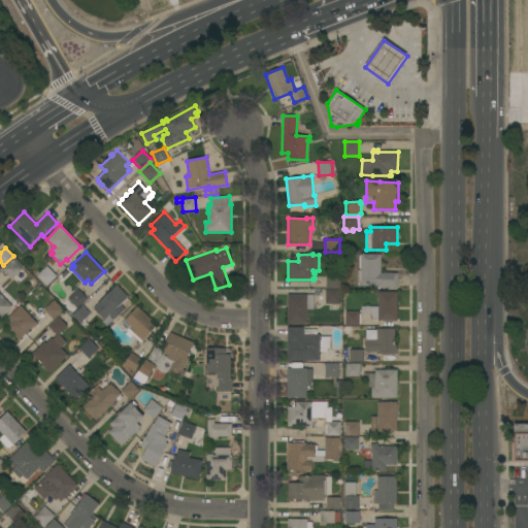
[(381,273),(398,273),(398,288),(376,287),(373,287),(373,286),(358,286),(358,270),(361,270),(361,269),(359,269),(359,256),(361,256),(361,254),(381,254),(381,273)]
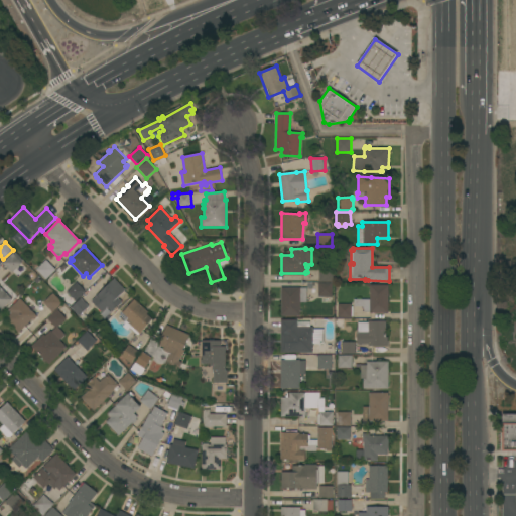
[(12,273),(3,262),(12,253),(13,254),(15,253),(23,260),(21,262),(22,264),(12,273)]
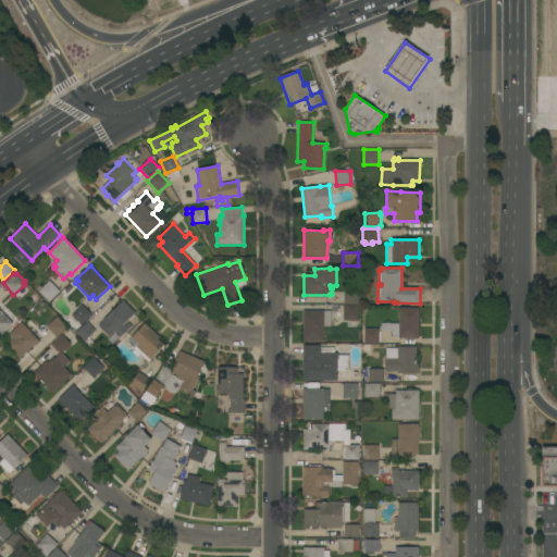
[(49,302),(39,292),(49,281),(60,292),(49,302)]
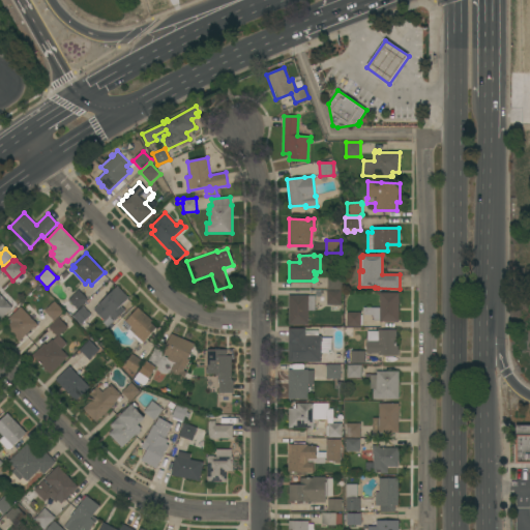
[(327,290),(327,276),(342,276),(342,290),(327,290)]
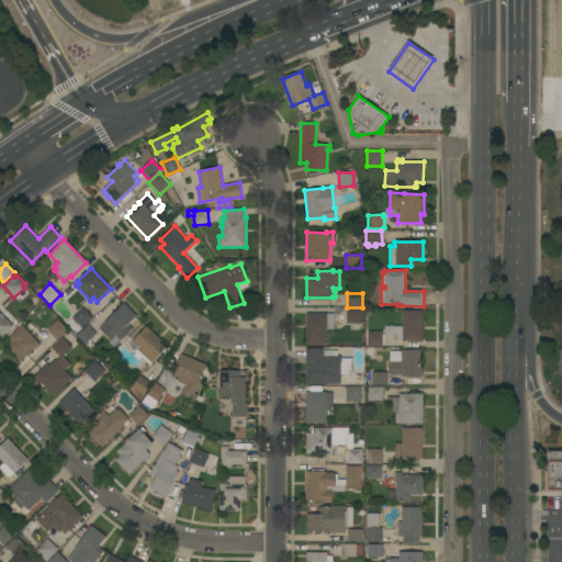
[(136,316),(128,324),(133,329),(122,340),(116,335),(111,340),(100,328),(104,324),(104,323),(124,303),(136,316)]
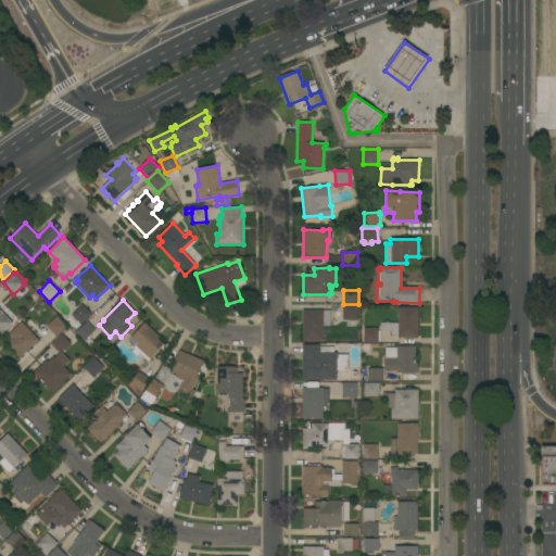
[(81,325),(72,315),(83,304),(91,314),(81,325)]
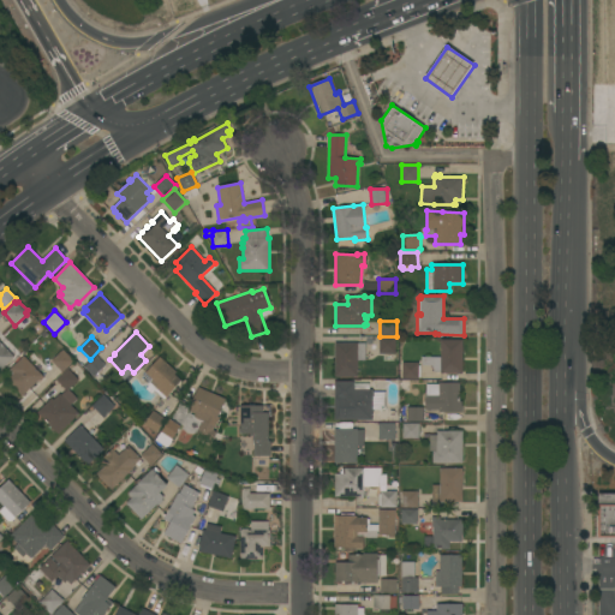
[(380,354),(380,338),(395,338),(395,354),(380,354)]
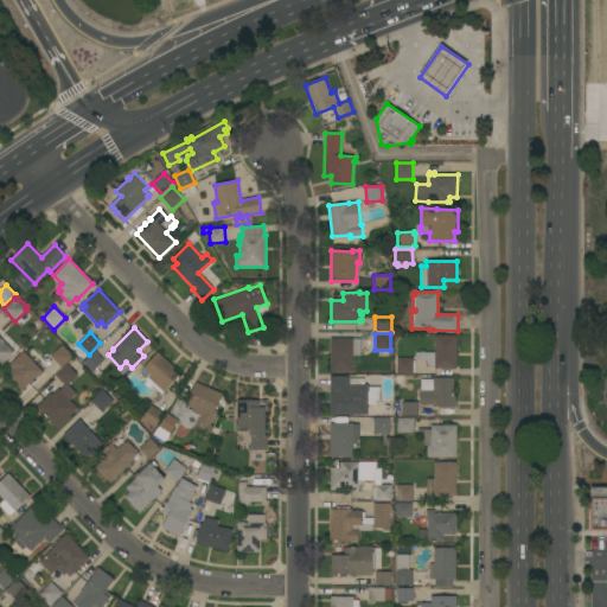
[(435,368),(428,368),(427,362),(423,362),(423,352),(435,353),(435,336),(457,336),(457,369),(435,369),(435,368)]
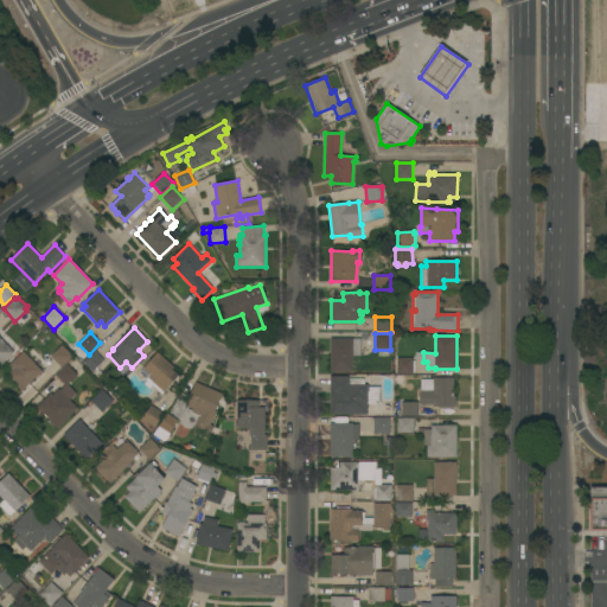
[(0,337),(14,352),(0,366),(0,337)]
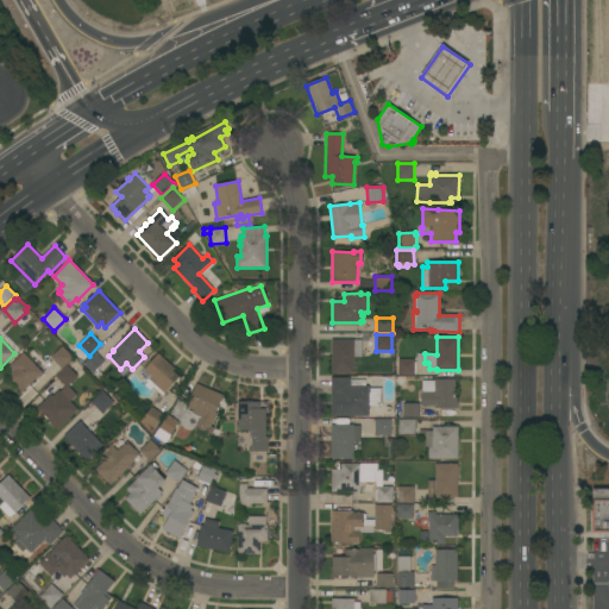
[(332,371),(331,371),(331,364),(332,364),(332,363),(331,363),(331,357),(332,357),(332,340),(362,340),(362,357),(355,357),(355,374),(332,374),(332,371)]
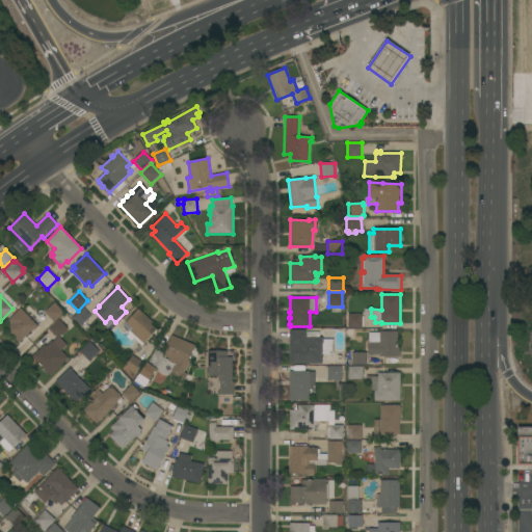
[(64,313),(54,322),(44,312),(54,302),(64,313)]
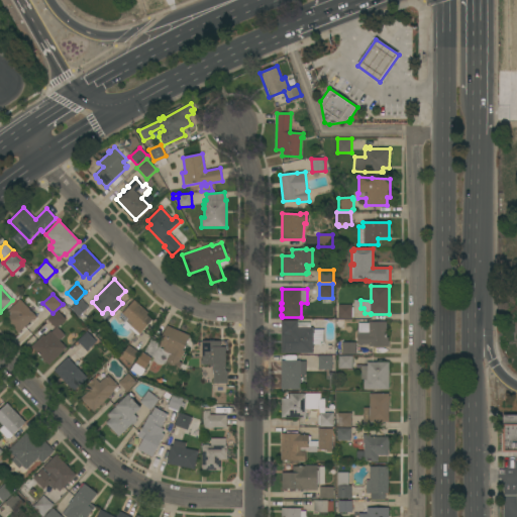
[(18,333),(6,320),(10,315),(8,314),(10,312),(8,310),(20,299),(36,316),(35,316),(37,318),(34,321),(32,319),(18,333)]
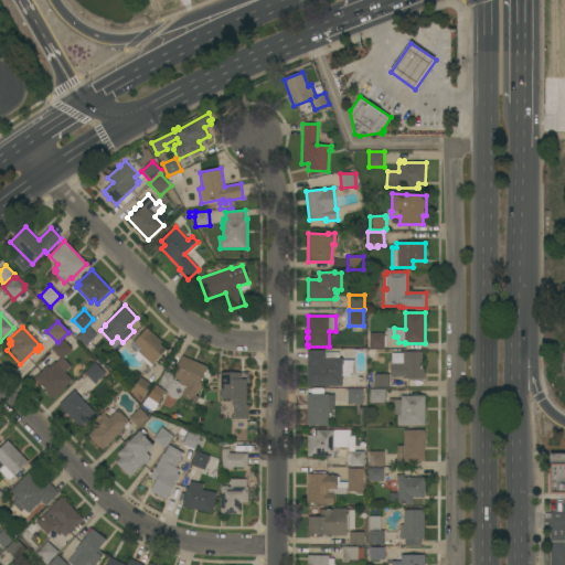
[(97,336),(86,347),(77,338),(88,327),(97,336)]
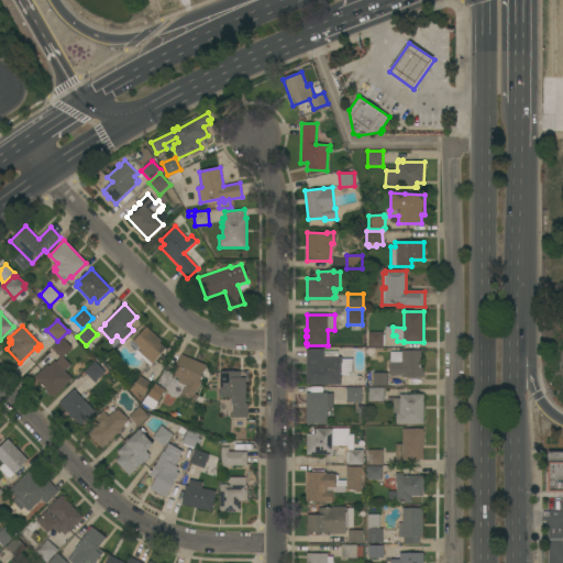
[(162,340),(159,342),(166,349),(151,365),(141,356),(142,354),(138,350),(136,352),(130,345),(146,327),(162,340)]
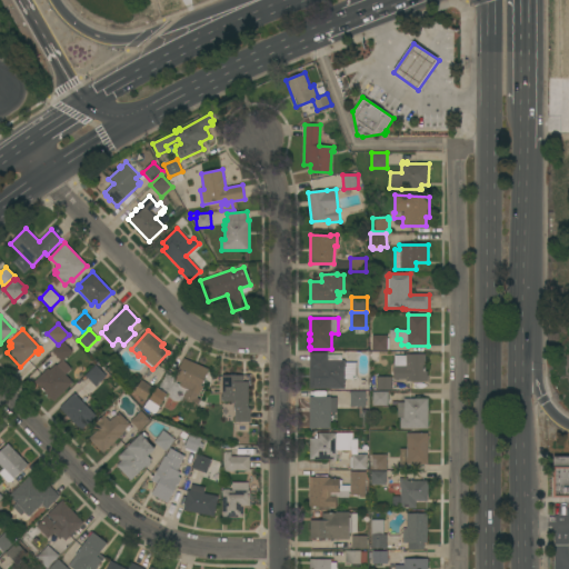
[(372,336),(388,336),(388,339),(389,339),(389,349),(388,349),(388,351),(372,351),(372,336)]
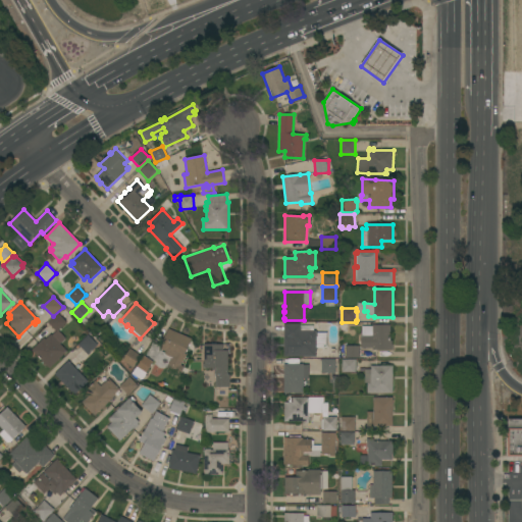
[(56,332),(48,322),(58,313),(66,322),(56,332)]
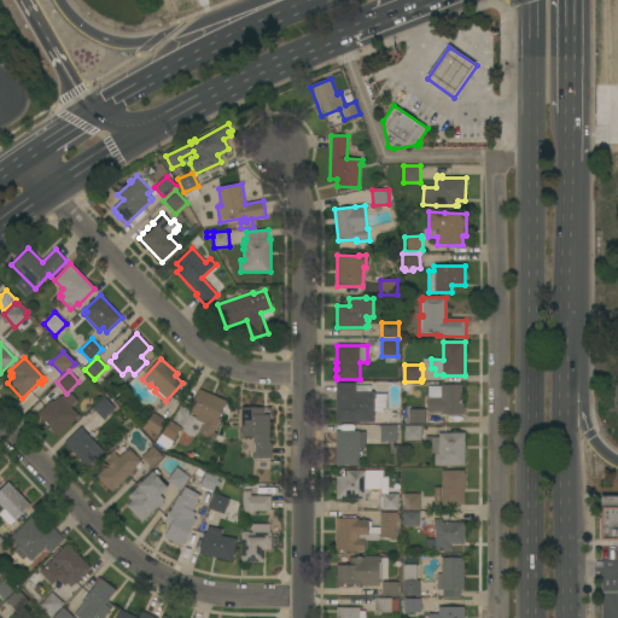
[(337,423),(336,384),(356,384),(356,391),(375,391),(375,394),(388,394),(388,412),(374,412),(374,423),(337,423)]
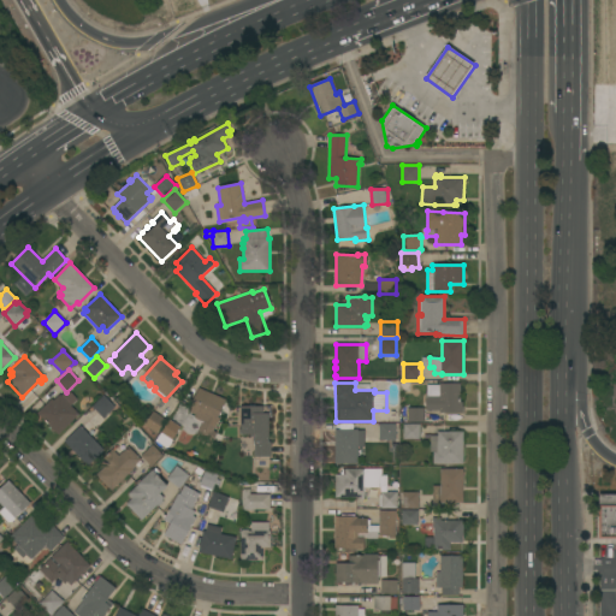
[(439,413),(439,410),(426,410),(426,396),(427,396),(427,385),(439,385),(439,384),(461,384),(461,402),(463,402),(463,413),(439,413)]
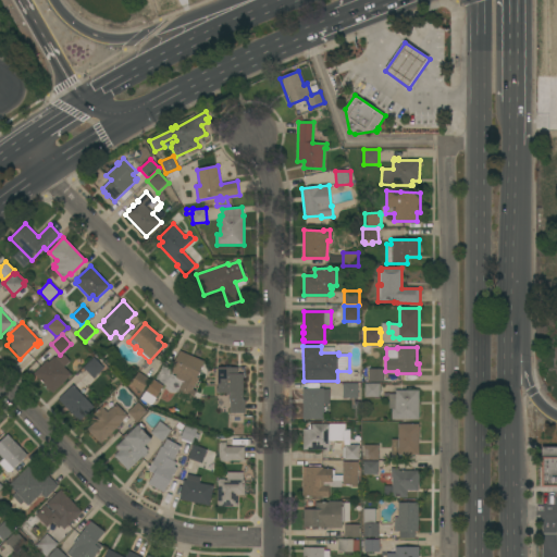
[(205,361),(197,378),(199,378),(198,382),(197,381),(195,385),(198,387),(193,399),(188,398),(188,397),(178,393),(183,382),(175,379),(176,374),(171,372),(180,350),(205,361)]
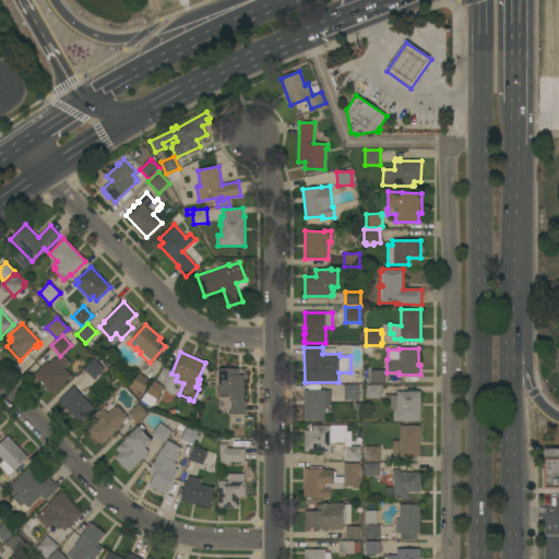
[(34,375),(47,363),(49,365),(56,358),(63,366),(57,372),(67,382),(54,395),(34,375)]
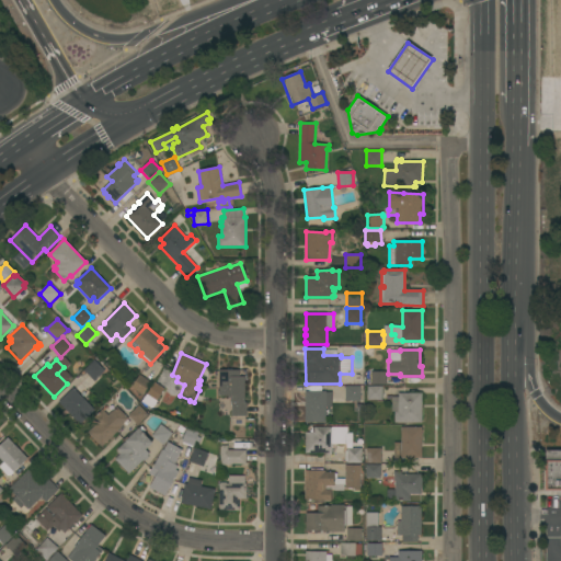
[(83,370),(94,361),(105,371),(94,381),(83,370)]
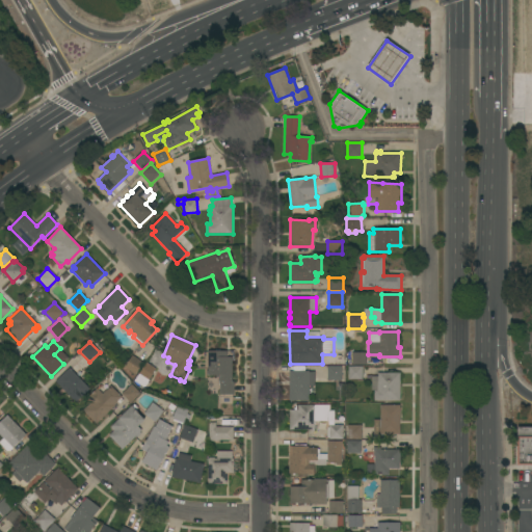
[(233,381),(234,381),(234,395),(220,395),(220,376),(218,376),(218,375),(207,375),(207,371),(208,371),(208,351),(228,351),(228,357),(232,356),(233,381)]
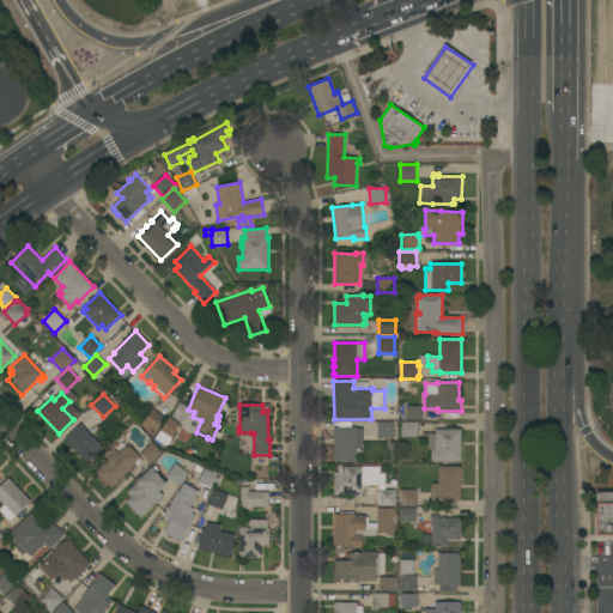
[(406,420),(406,406),(423,406),(422,420),(406,420)]
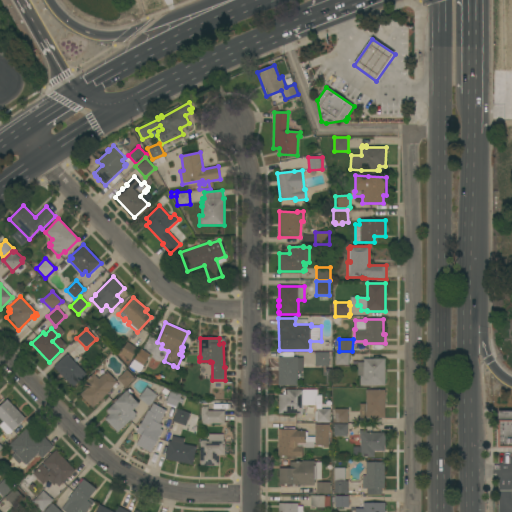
[(120,353),(128,342),(138,349),(131,360),(120,353)]
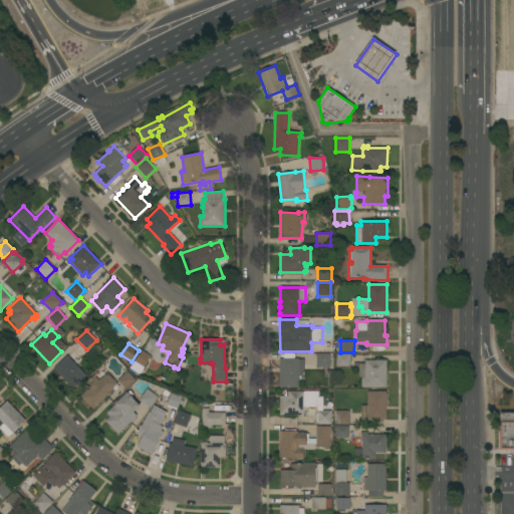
[(142,350),(151,356),(140,374),(130,368),(142,350)]
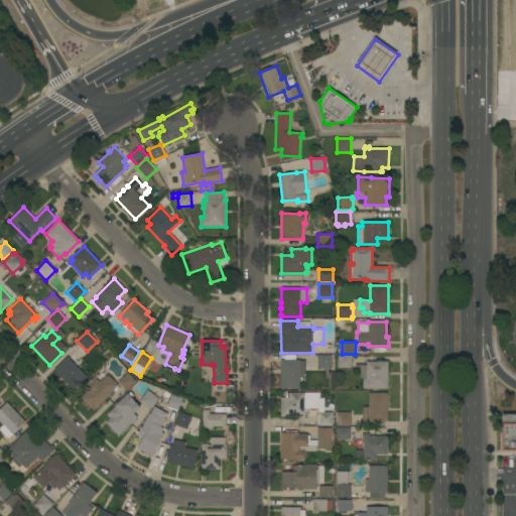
[(53,370),(68,357),(69,359),(75,353),(82,361),(76,366),(88,377),(74,391),(53,370)]
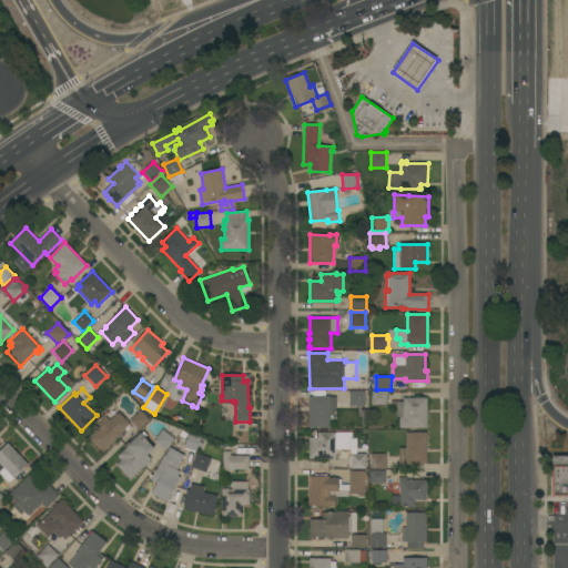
[(351,406),(350,392),(365,392),(365,391),(368,391),(368,401),(365,401),(365,406),(351,406)]
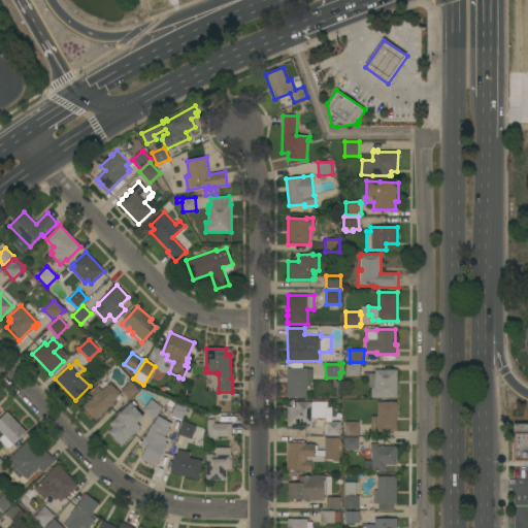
[(360,376),(345,376),(345,372),(342,372),(342,367),(345,367),(345,363),(360,364),(360,376)]
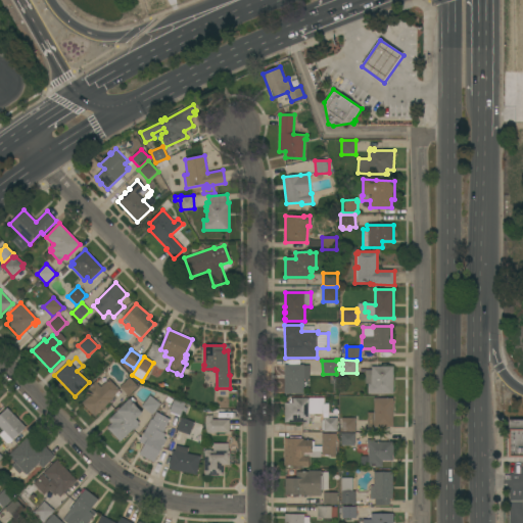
[(284,365),(304,365),(304,366),(310,366),(310,379),(304,379),(304,394),(284,394),(284,365)]
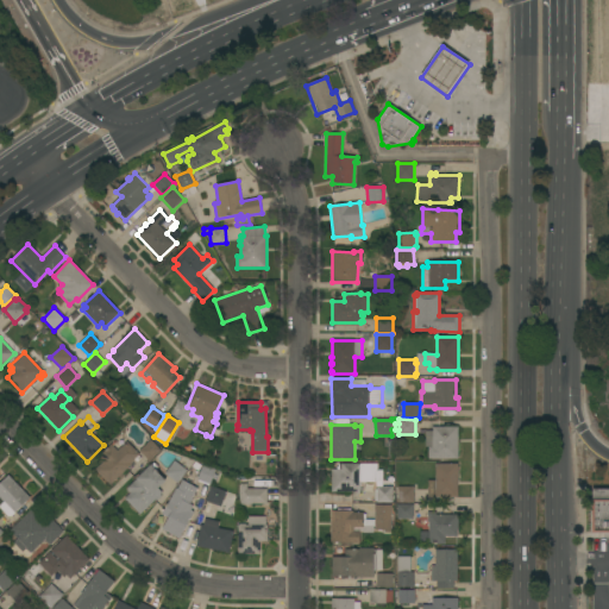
[(458,459),(428,459),(428,447),(425,447),(426,431),(433,431),(433,427),(458,427),(458,459)]
